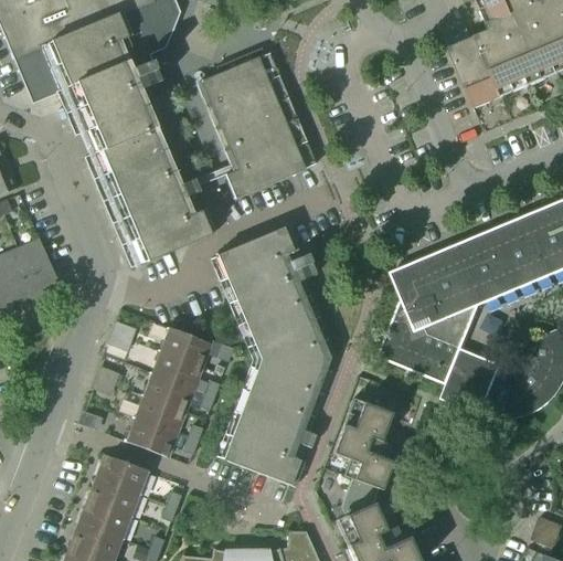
[(0,0),(0,17),(28,84),(34,99),(57,90),(65,106),(68,115),(76,134),(82,130),(91,152),(85,155),(131,265),(139,262),(172,247),(191,241),(215,230),(214,226),(205,208),(200,210),(193,192),(200,189),(194,177),(188,180),(148,84),(160,78),(149,52),(165,45),(179,10),(174,0),(0,0)]
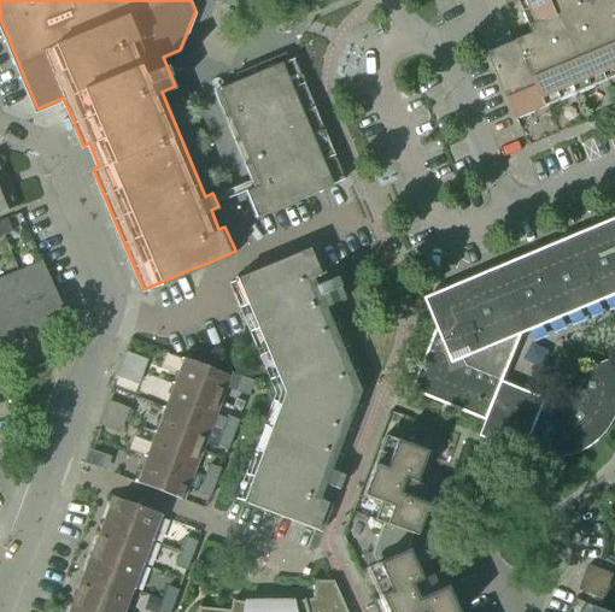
[(533,0),(534,4),(527,6),(537,31),(491,51),(519,116),(537,109),(534,100),(545,95),(549,104),(550,103),(548,95),(560,89),(563,98),(597,83),(595,75),(614,66),(614,0),(533,0)]
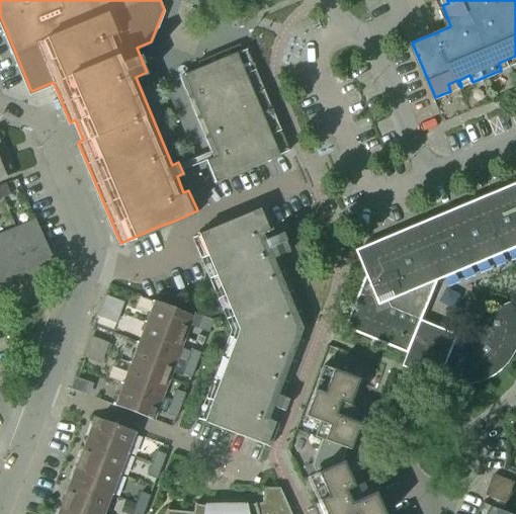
[(290,149),(247,47),(242,49),(242,48),(203,64),(200,64),(201,65),(184,72),(219,153),(213,156),(223,177),(284,151),(290,149)]
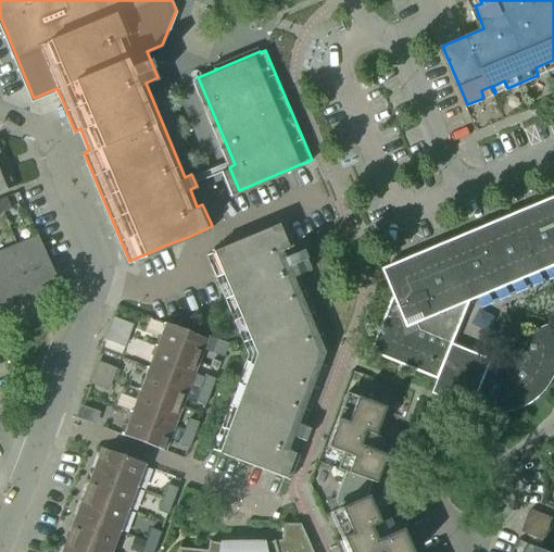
[(0,189),(17,183),(9,161),(0,164),(0,189)]
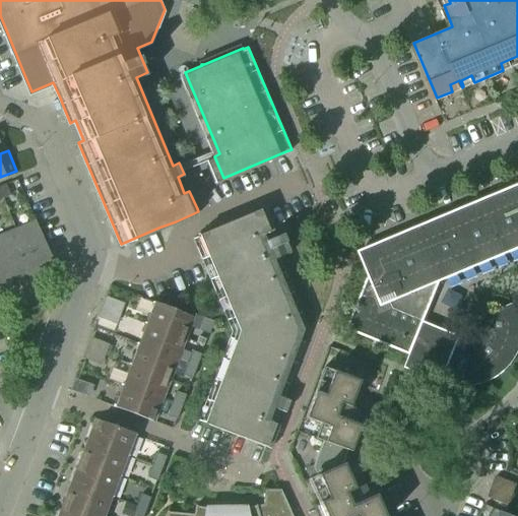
[(11,193),(6,182),(0,184),(0,187),(3,196),(11,193)]
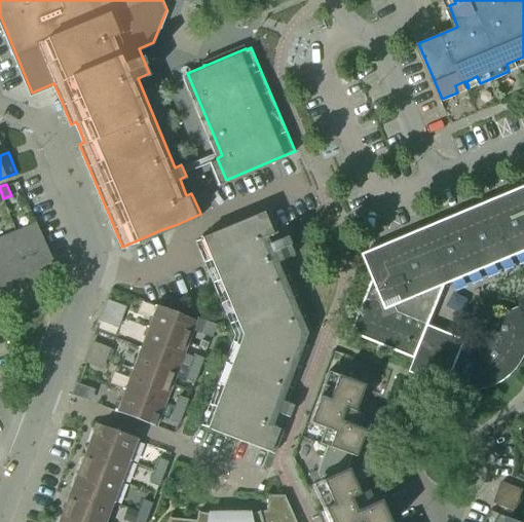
[(451,281),(523,250),(523,184),(380,245),(381,250),(370,254),(376,269),(351,330),(425,360),(423,366),(426,370),(432,374),(436,377),(441,380),(446,383),(450,384),(452,385),(461,387),(471,388),(480,387),(489,385),(497,381),(503,378),(512,372),(518,365),(523,358),(523,302),(484,320),(485,324),(485,329),(483,334),(480,338),(476,340),(471,341),(465,340),(468,337),(431,322),(447,281),(450,280),(451,281)]
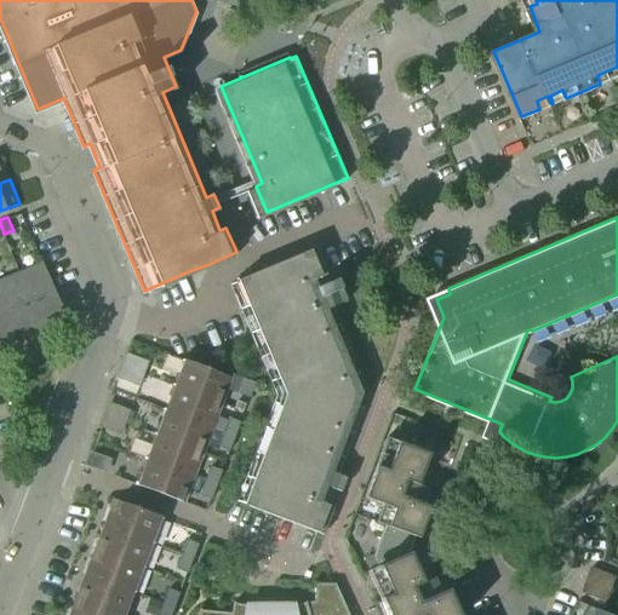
[(362,392),(362,391),(355,373),(361,369),(333,304),(347,298),(338,276),(325,282),(320,274),(327,271),(316,246),(232,281),(242,308),(278,392),(238,498),(325,530),(333,505),(327,504),(335,486),(342,489),(347,475),(339,472),(368,395),(362,392)]
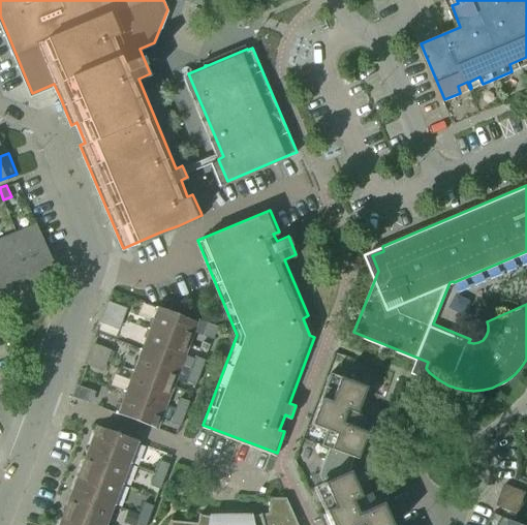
[(57,269),(37,221),(16,230),(36,277),(57,269)]
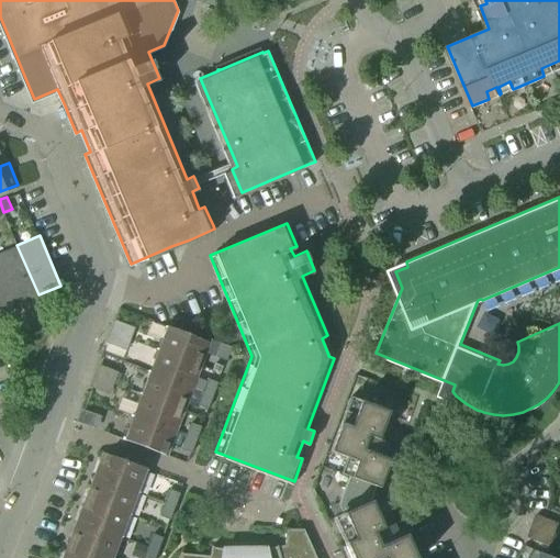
[(38,294),(17,245),(0,252),(0,260),(18,303),(38,294)]
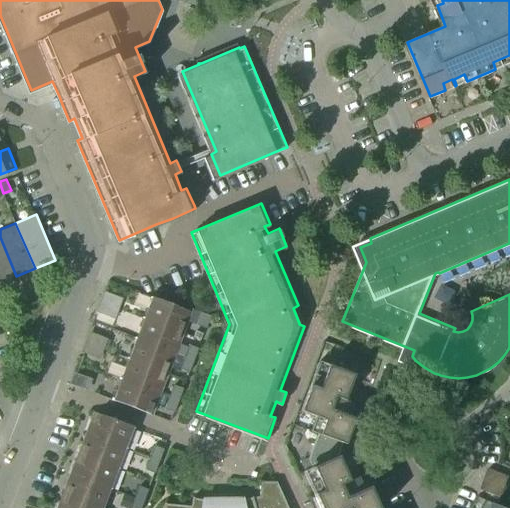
[(0,282),(16,276),(0,237),(0,282)]
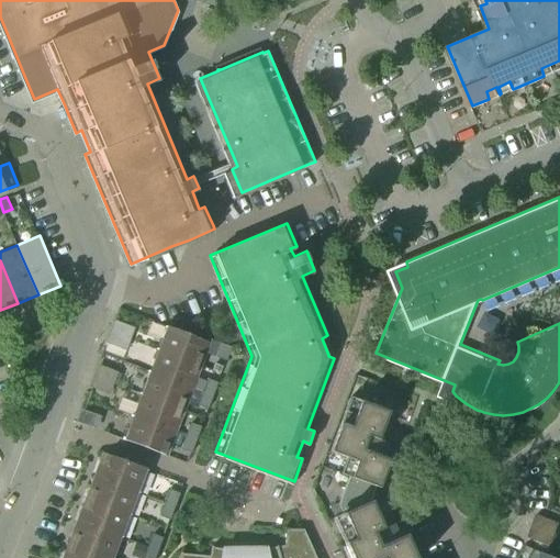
[(202,364),(211,341),(166,323),(157,346),(202,364)]
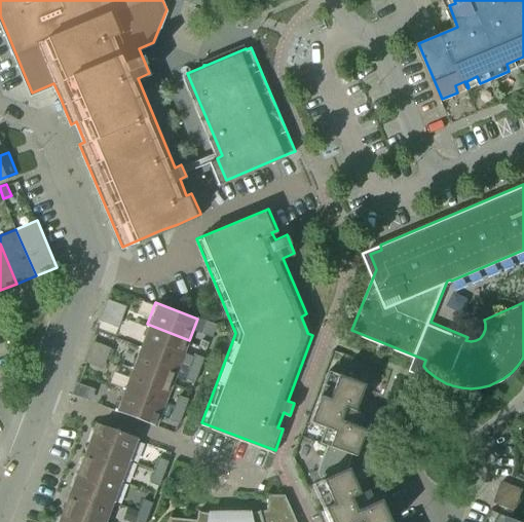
[(212,334),(217,322),(208,319),(202,331),(212,334)]
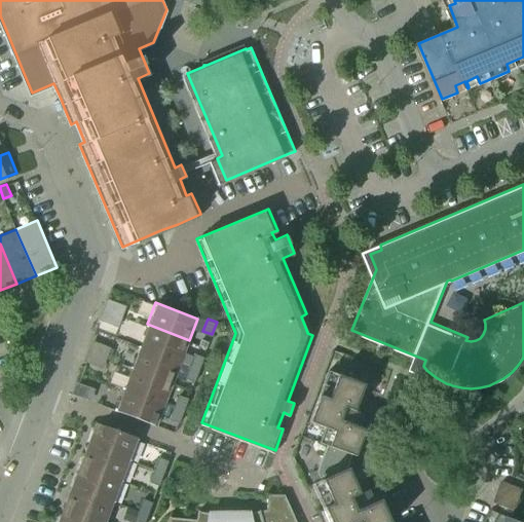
[(181,361),(189,340),(147,324),(139,344),(181,361)]
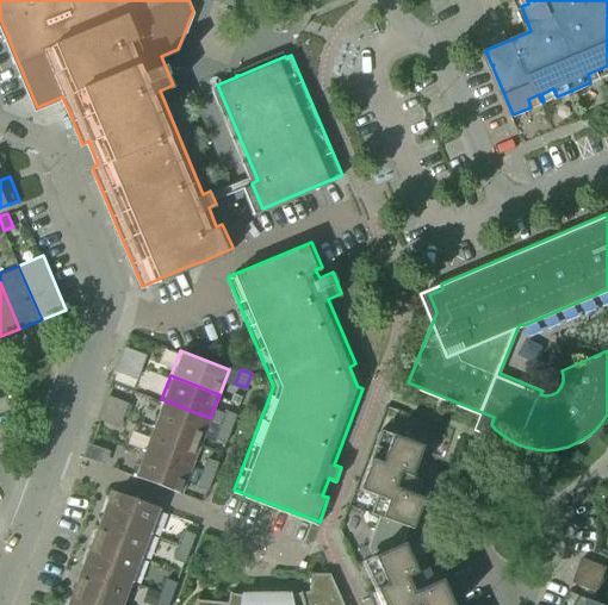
[(202,442),(210,418),(161,399),(153,424),(202,442)]
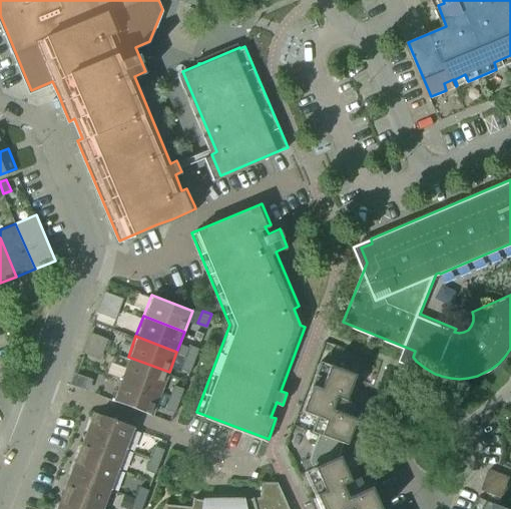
[(194,359),(199,347),(190,344),(185,355),(194,359)]
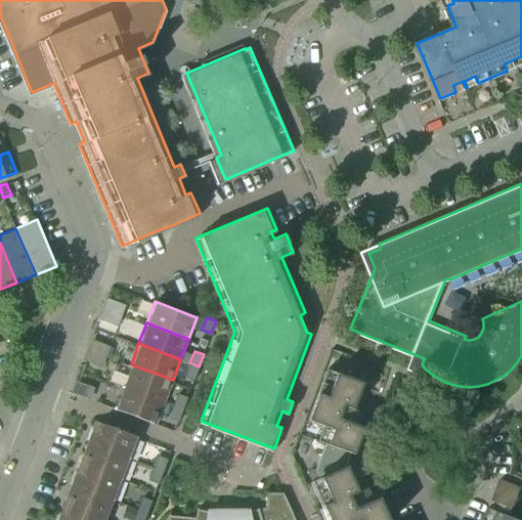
[(194,379),(199,366),(189,362),(185,375),(194,379)]
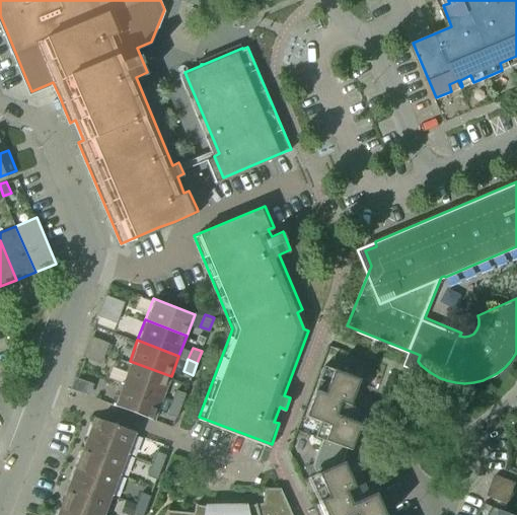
[(163,396),(171,376),(130,361),(122,381),(163,396)]
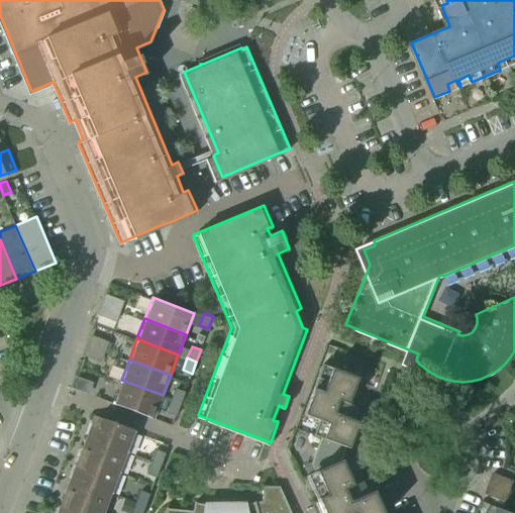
[(349,446),(358,420),(334,411),(339,399),(348,402),(358,376),(323,363),(304,413),(320,418),(314,433),(321,436),(312,462),(316,470),(307,474),(324,512),(384,512),(374,489),(349,500),(344,488),(352,484),(341,458),(346,445),(349,446)]
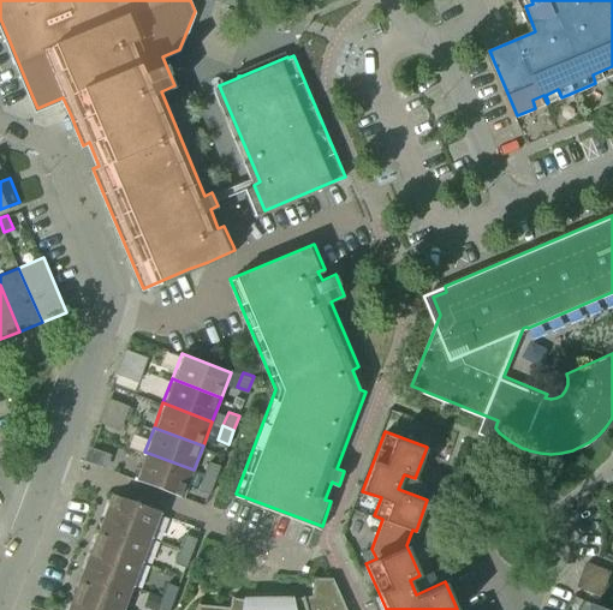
[(184,496),(194,470),(144,452),(135,477),(184,496)]
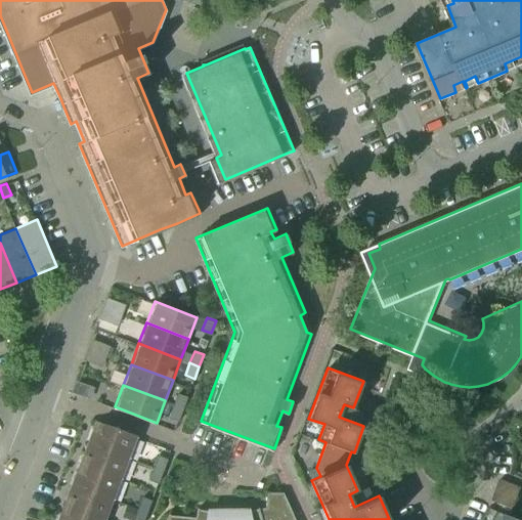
[(183,407),(187,395),(179,392),(174,404),(183,407)]
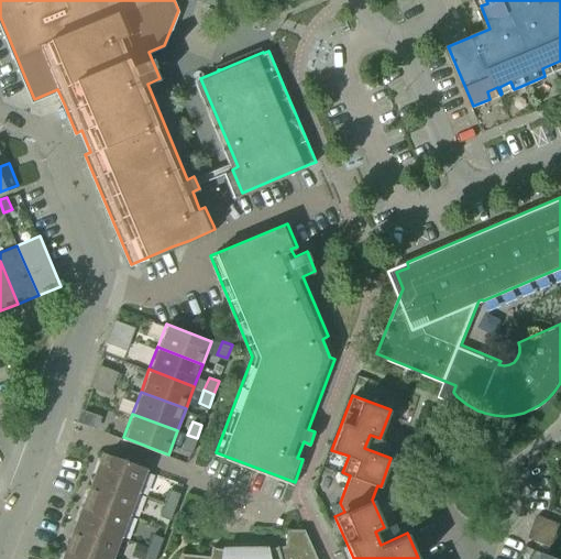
[(191,451),(197,438),(187,435),(183,447),(191,451)]
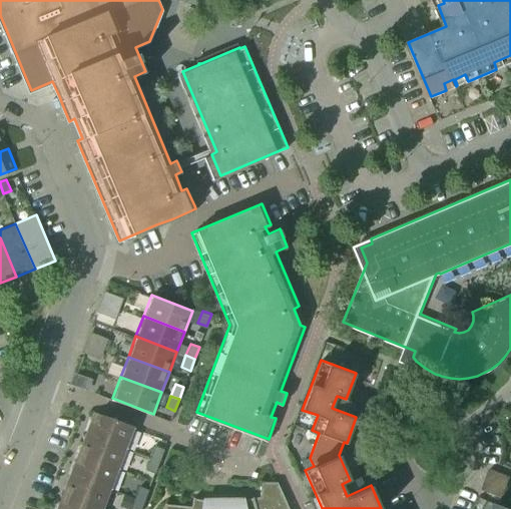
[(127,447),(135,426),(94,411),(86,432),(127,447)]
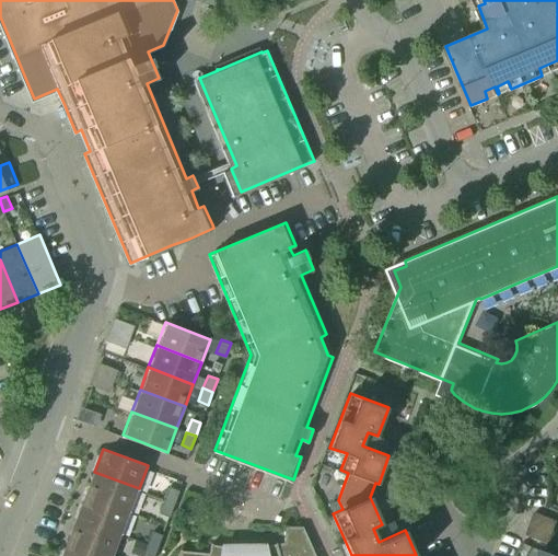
[(131,510),(139,488),(94,472),(86,494),(131,510)]
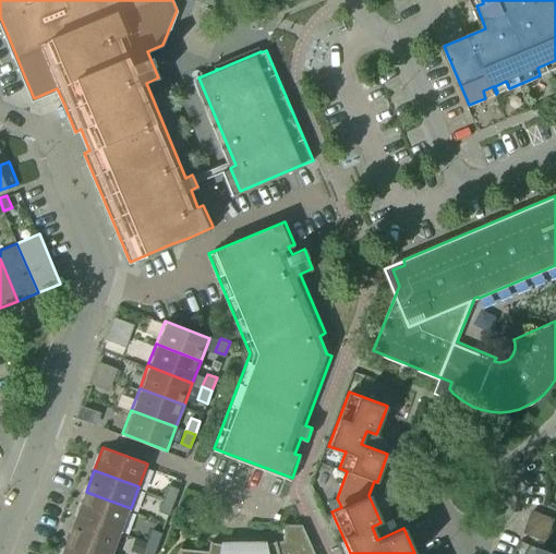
[(174,500),(179,488),(169,483),(165,496),(174,500)]
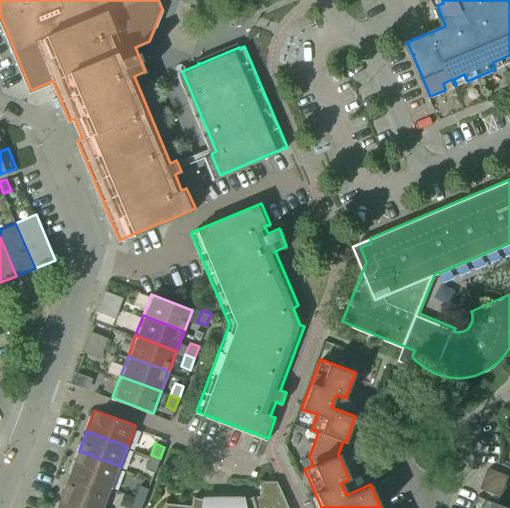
[(112,487),(120,466),(79,451),(71,471),(112,487)]
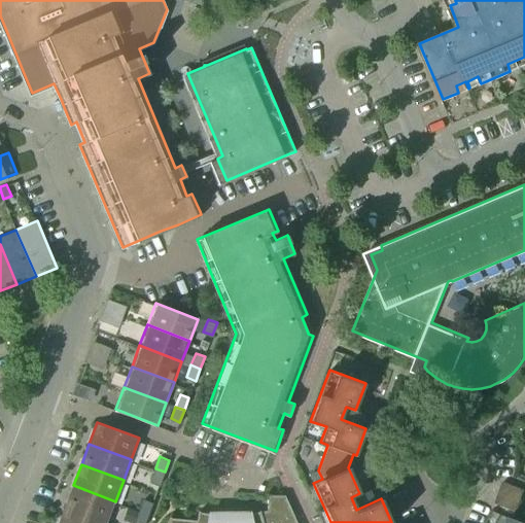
[(160,484),(165,472),(155,468),(150,481),(160,484)]
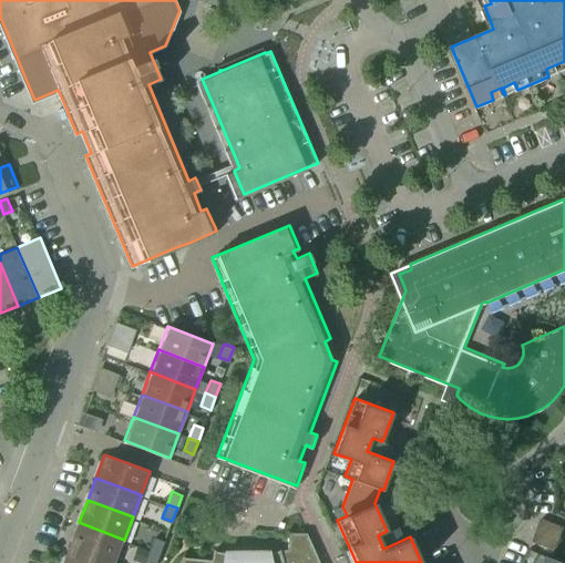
[(534,539),(556,548),(564,528),(564,525),(542,517),(534,539)]
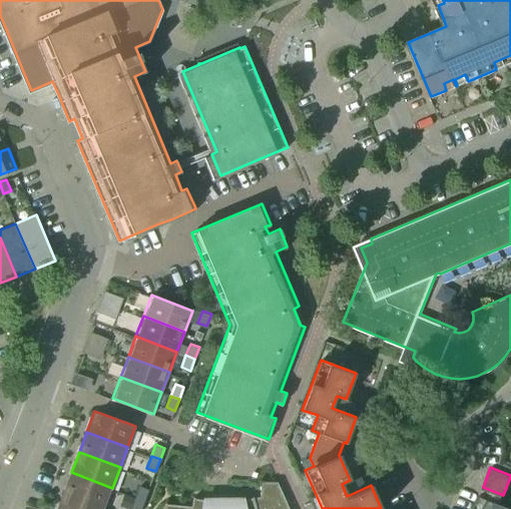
[(104,508),(112,488),(71,472),(63,492),(104,508)]
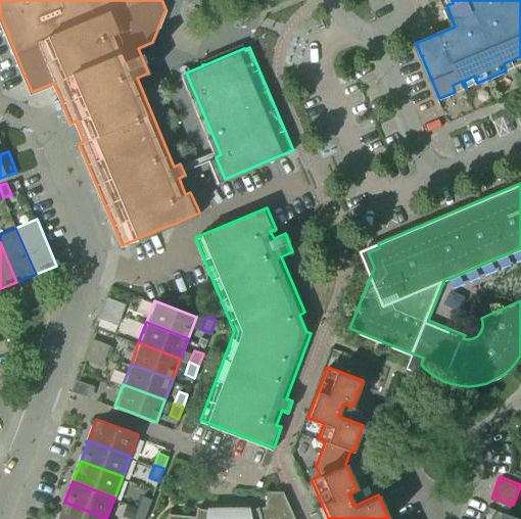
[(166,518),(295,518),(283,490),(270,489),(266,489),(266,493),(267,505),(259,506),(258,505),(257,505),(257,507),(248,508),(246,509),(235,510),(235,512),(223,512),(223,510),(210,509),(208,509),(199,507),(199,506),(198,505),(195,515),(170,513),(171,512),(170,511),(166,518)]
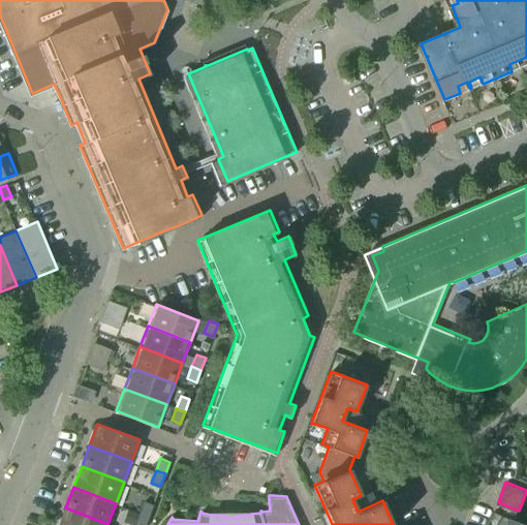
[(149,516),(154,503),(145,500),(140,512),(149,516)]
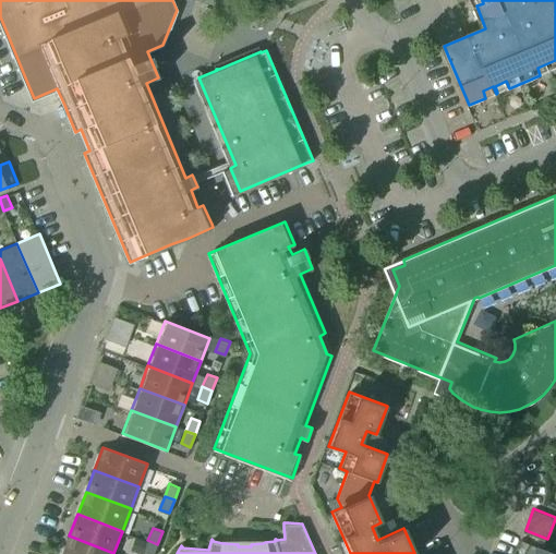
[(113,553),(69,536),(62,553),(113,553)]
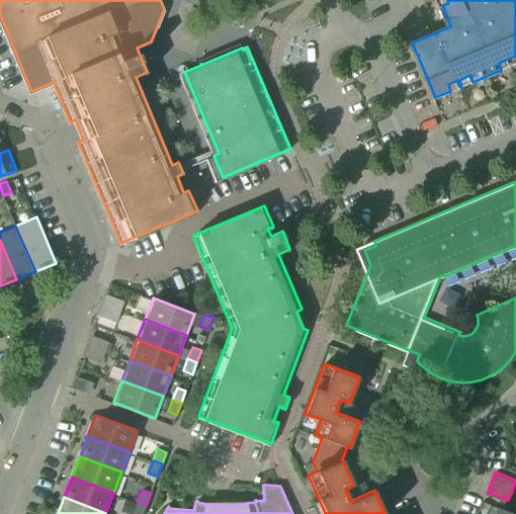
[(134,513),(143,513),(146,505),(137,501),(133,513),(134,513)]
